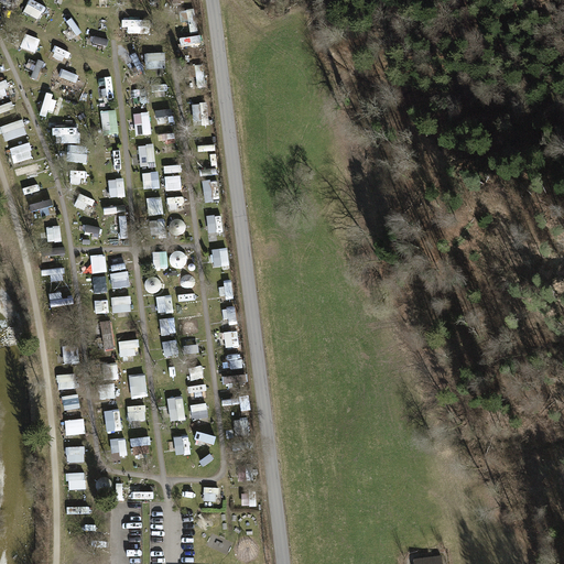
[(0,0),(0,1),(13,11),(20,0),(0,0)]
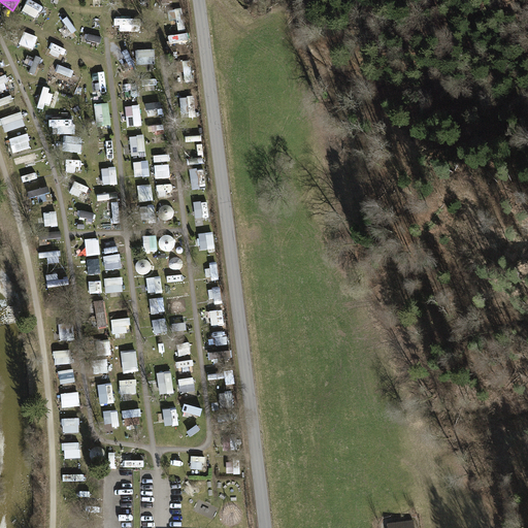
[(36,2),(32,11),(43,17),(47,7),(36,2)]
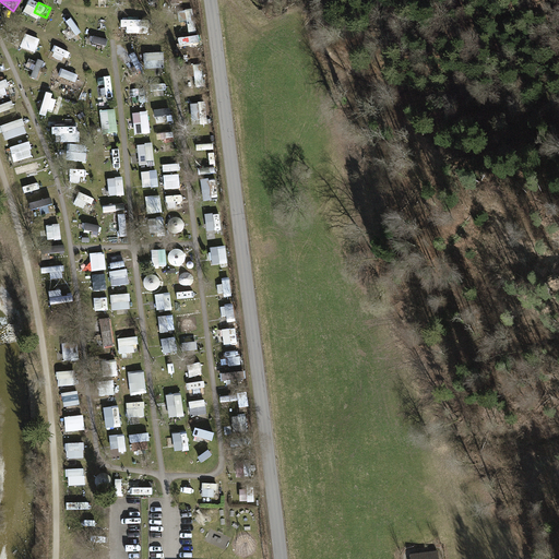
[(186,11),(190,34),(199,32),(194,10),(186,11)]
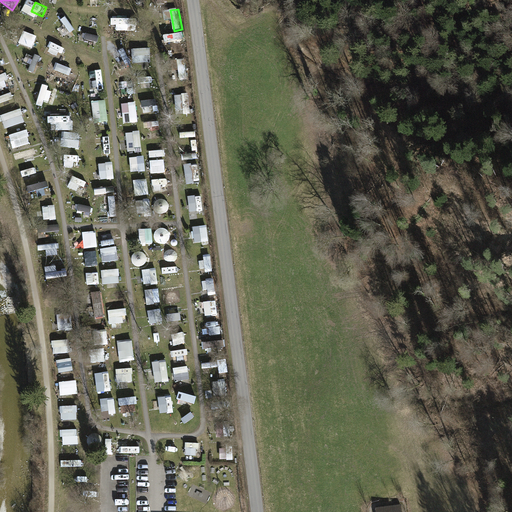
[(117,19),(111,19),(111,25),(116,25),(116,31),(128,31),(128,25),(134,25),(134,18),(128,18),(128,16),(117,16),(117,19)]
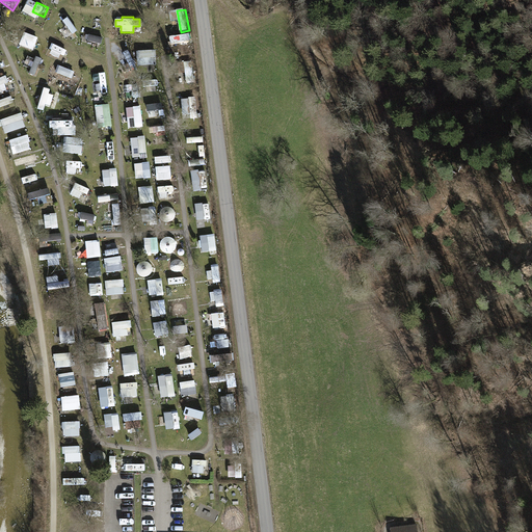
[(24,32),(19,45),(33,50),(38,38),(24,32)]
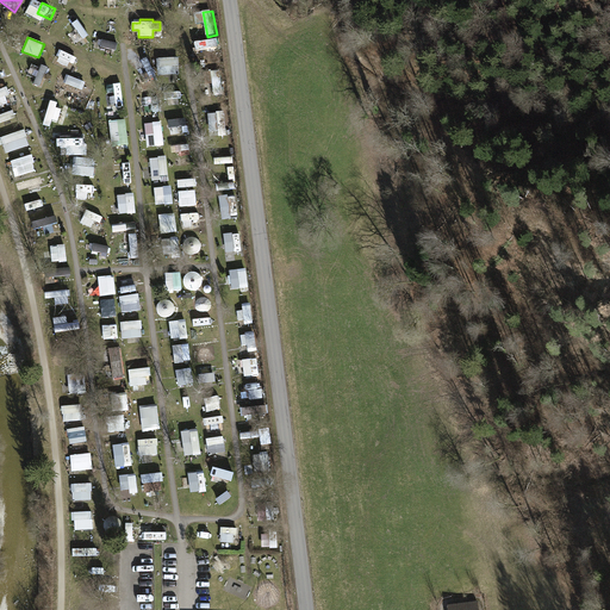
[(201,41),(203,57),(215,56),(213,39),(201,41)]
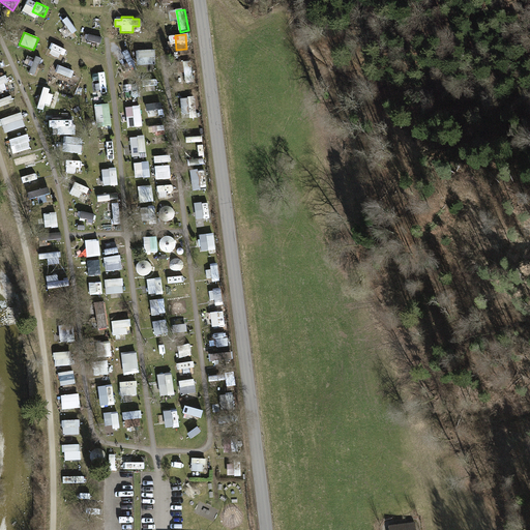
[(54,43),(49,55),(61,60),(65,50),(54,43)]
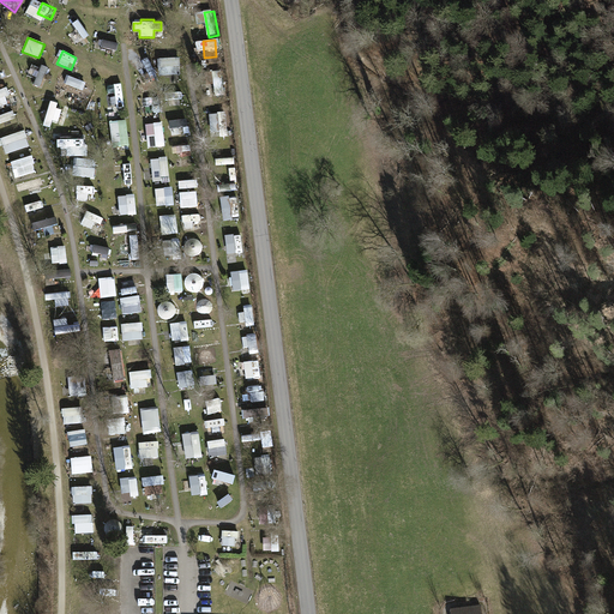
[(180,58),(157,59),(158,76),(181,74),(180,58)]
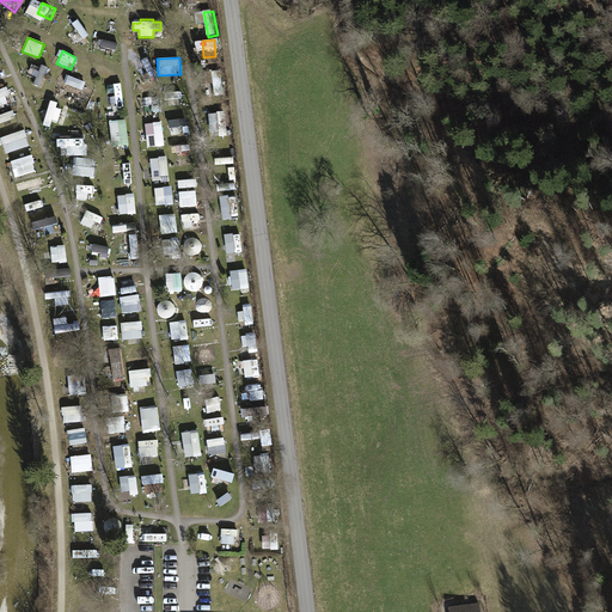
[(49,71),(31,63),(26,78),(43,85),(49,71)]
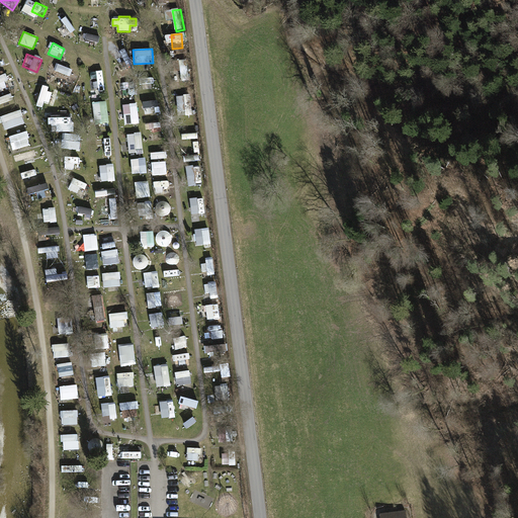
[(132,57),(118,58),(119,74),(133,73),(132,57)]
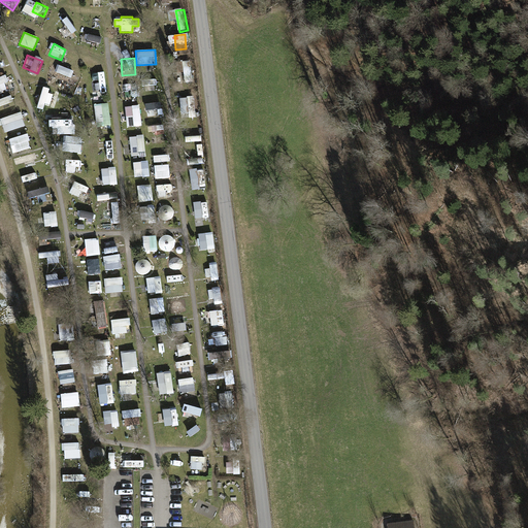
[(182,61),(185,80),(192,80),(190,61),(182,61)]
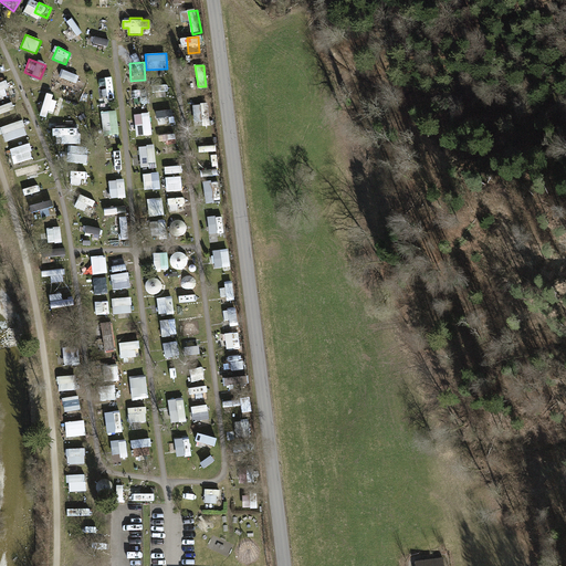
[(53,71),(49,84),(55,87),(56,84),(75,91),(74,92),(81,94),(85,82),(80,80),(81,75),(61,69),(60,73),(53,71)]
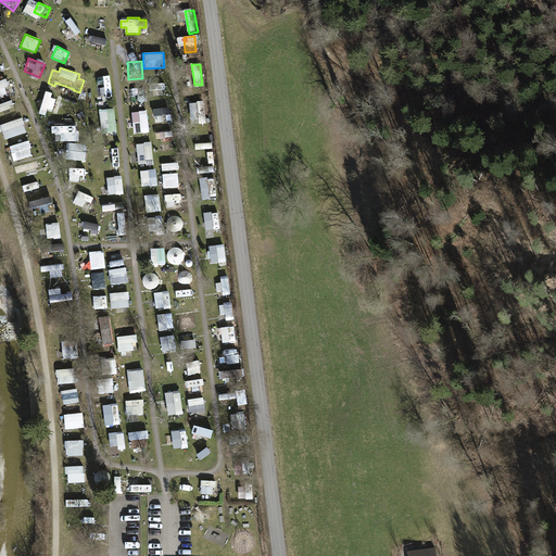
[(111,79),(97,81),(99,101),(114,100),(111,79)]
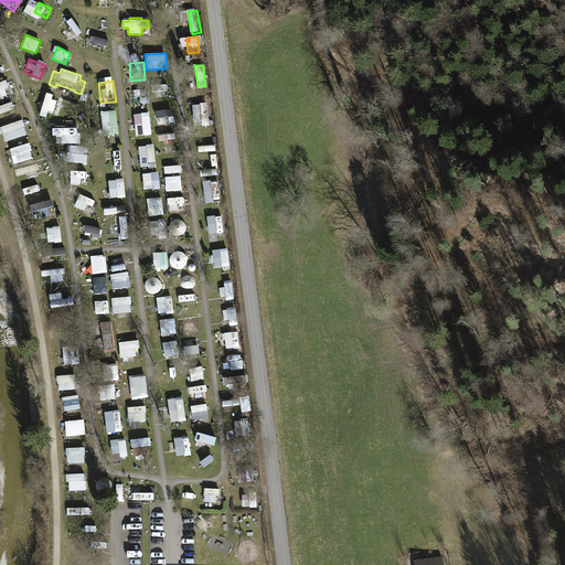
[(0,97),(9,95),(6,82),(0,83),(0,97)]
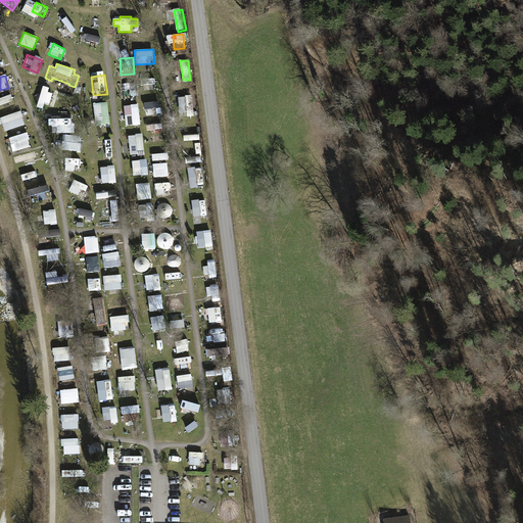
[(0,105),(14,100),(12,94),(0,98),(0,105)]
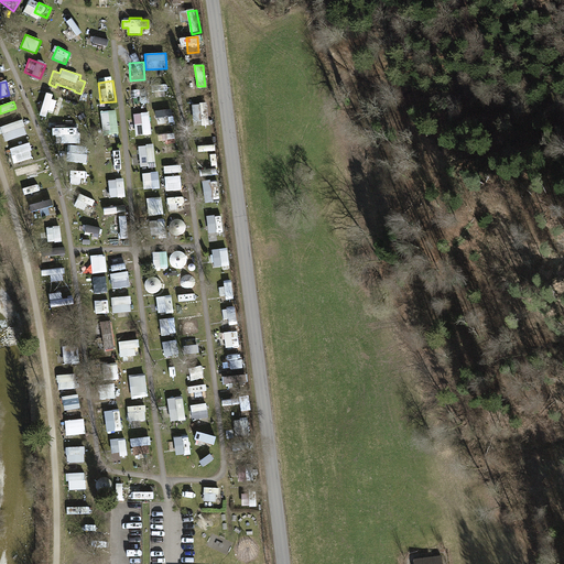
[(202,127),(209,127),(207,104),(199,104),(201,105),(192,106),(194,122),(202,121),(202,127)]
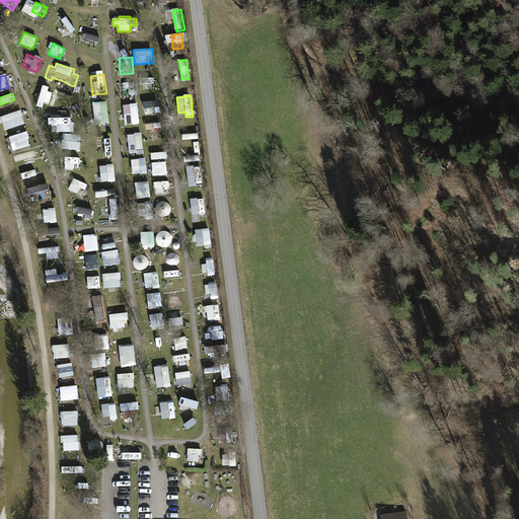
[(160,100),(143,104),(145,110),(162,106),(160,100)]
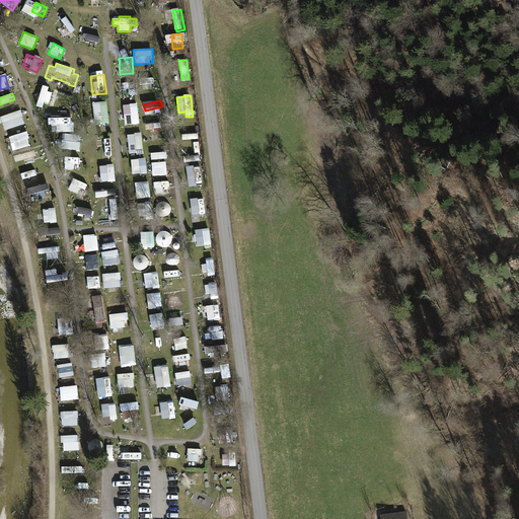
[(106,101),(92,103),(95,126),(109,124),(106,101)]
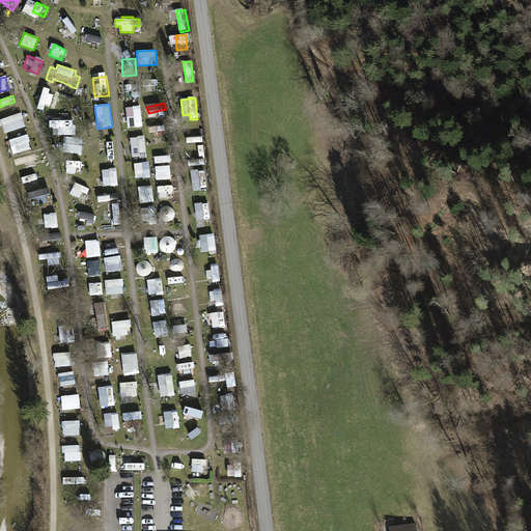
[(141,107),(126,108),(128,128),(142,126),(141,107)]
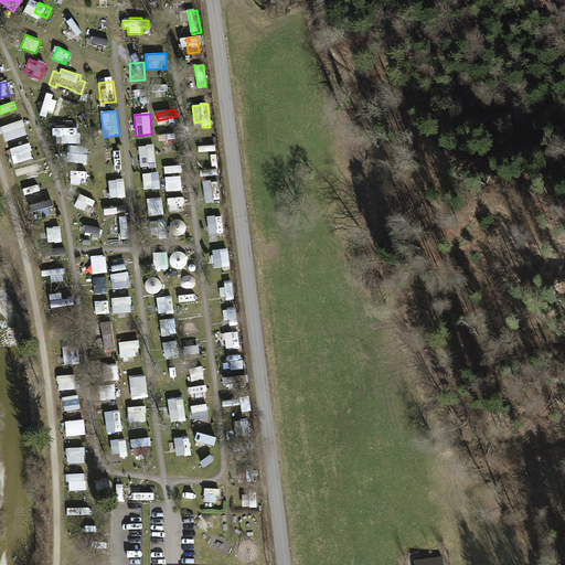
[(23,120),(0,128),(6,142),(28,136),(23,120)]
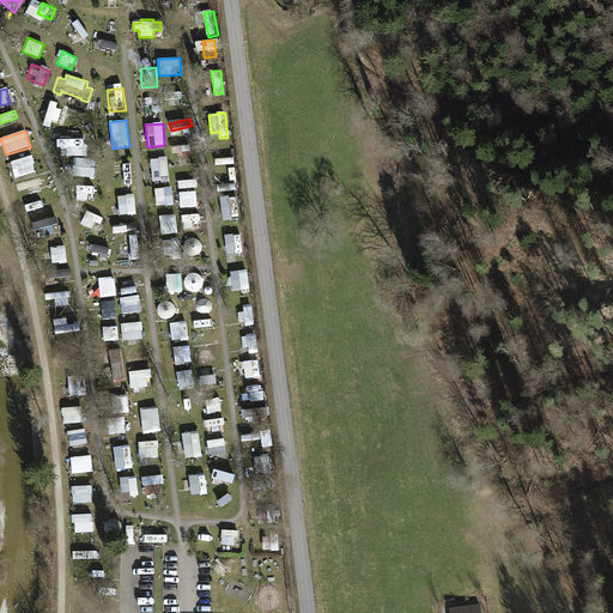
[(189,144),(173,145),(174,161),(190,159),(189,144)]
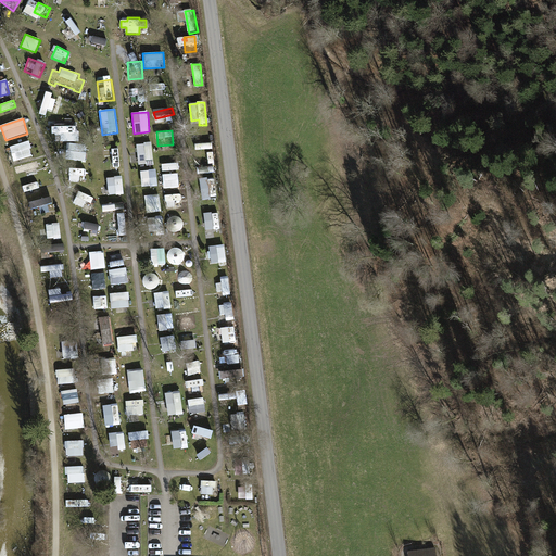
[(194,134),(197,156),(211,154),(209,133),(194,134)]
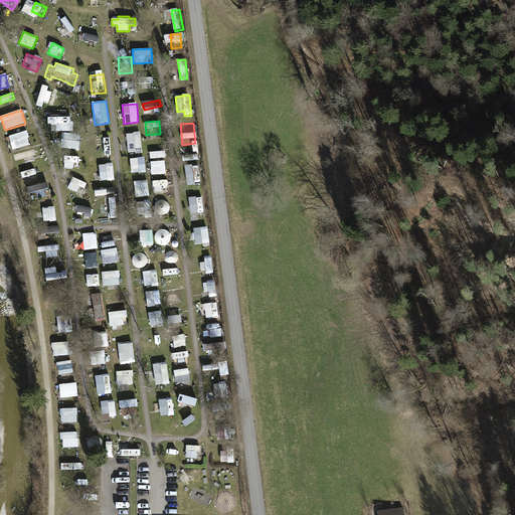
[(27,131),(9,137),(13,150),(31,145),(27,131)]
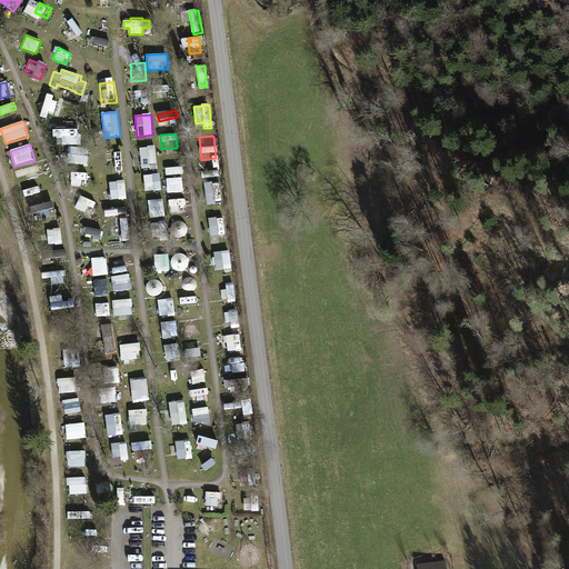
[(153,146),(140,148),(142,169),(156,168),(153,146)]
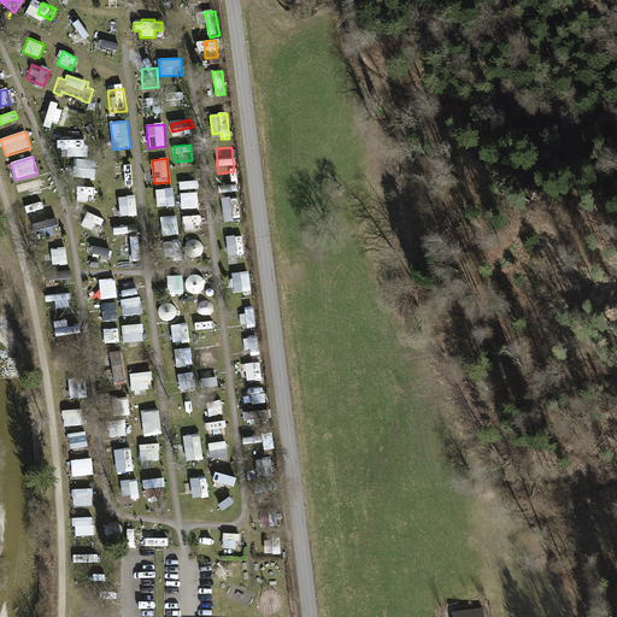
[(71,174),(89,180),(94,165),(76,159),(71,174)]
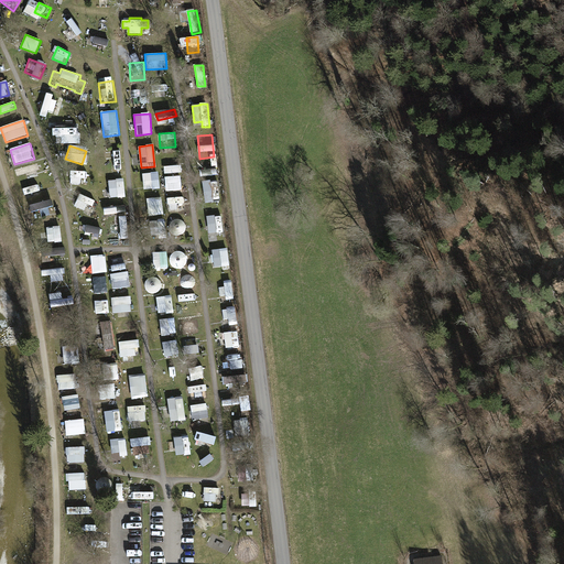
[(179,154),(163,156),(165,170),(180,169),(179,154)]
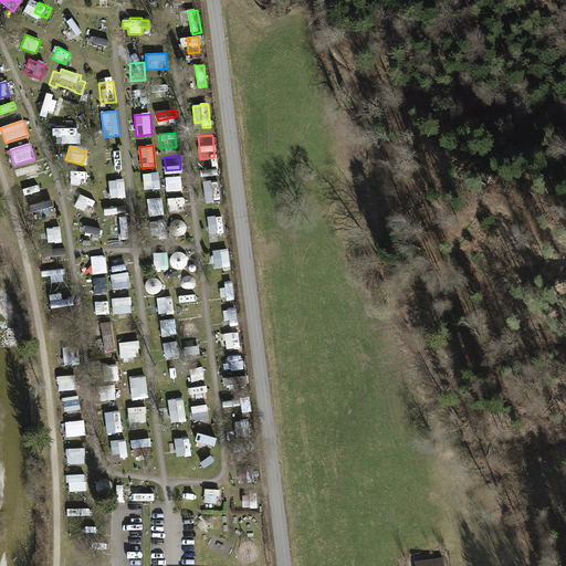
[(160,175),(146,175),(147,189),(160,188),(160,175)]
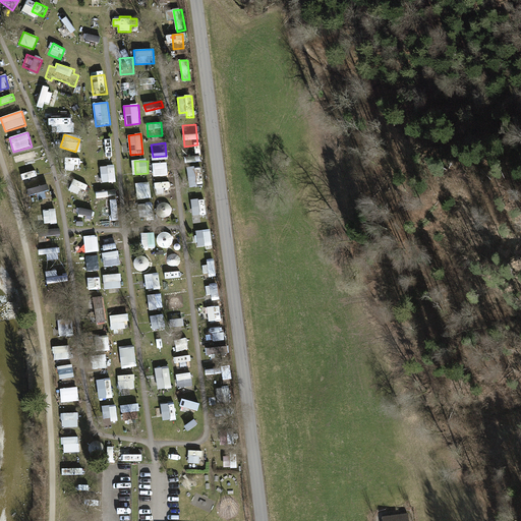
[(167,163),(153,164),(155,177),(168,175),(167,163)]
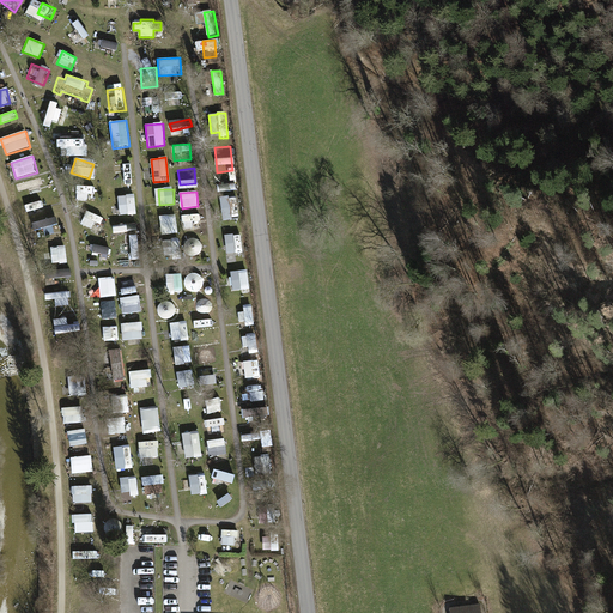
[(119,196),(121,216),(137,213),(134,194),(119,196)]
